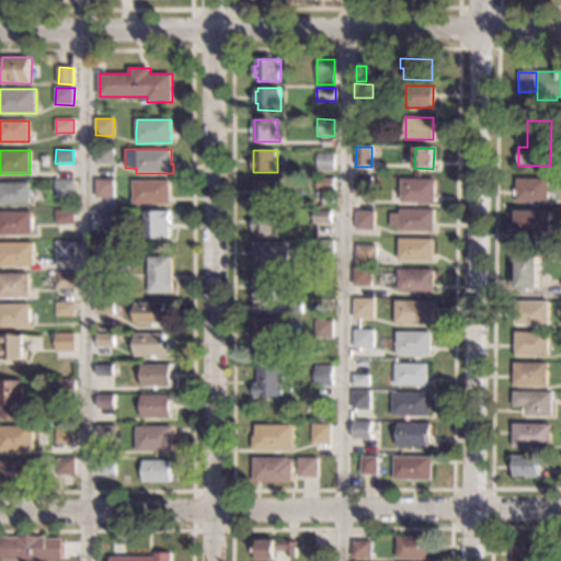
[(333,171),(317,170),(317,153),(333,153),(333,171)]
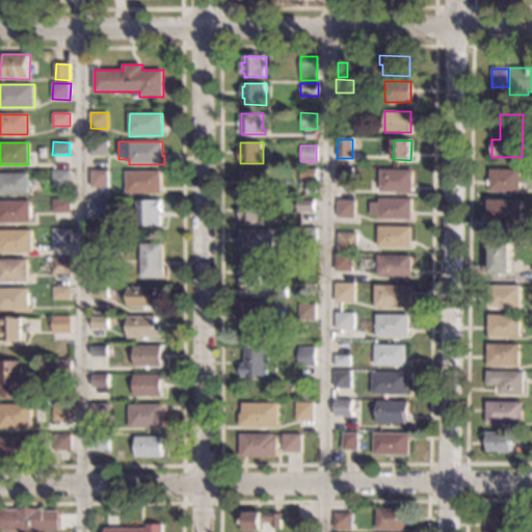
[(352,168),(352,188),(337,188),(337,168),(352,168)]
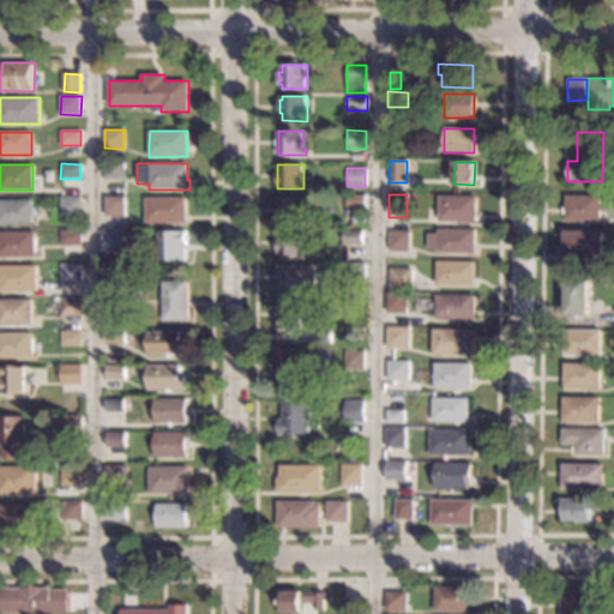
[(365,210),(347,210),(347,196),(365,196),(365,210)]
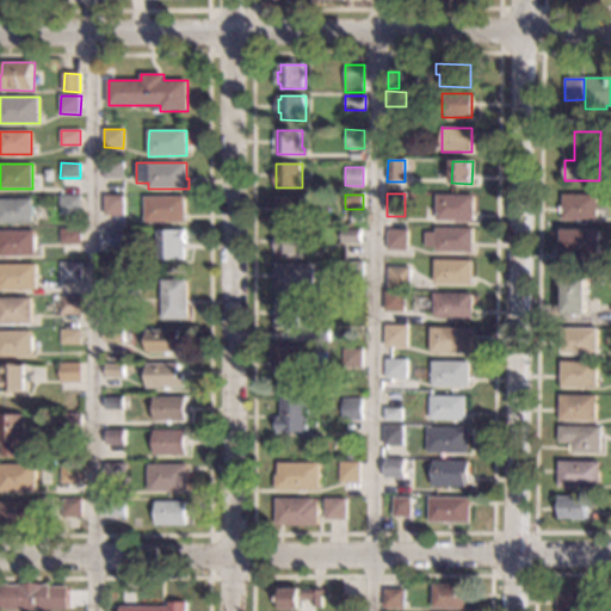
[(597,204),(608,204),(608,211),(597,211),(597,221),(563,220),(563,195),(597,195),(597,204)]
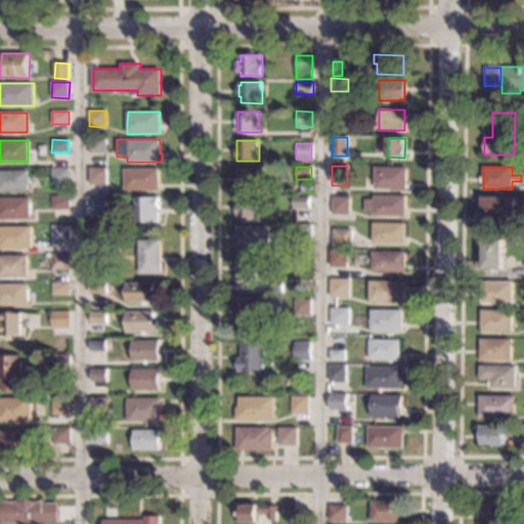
[(69,183),(52,184),(52,168),(69,168),(69,183)]
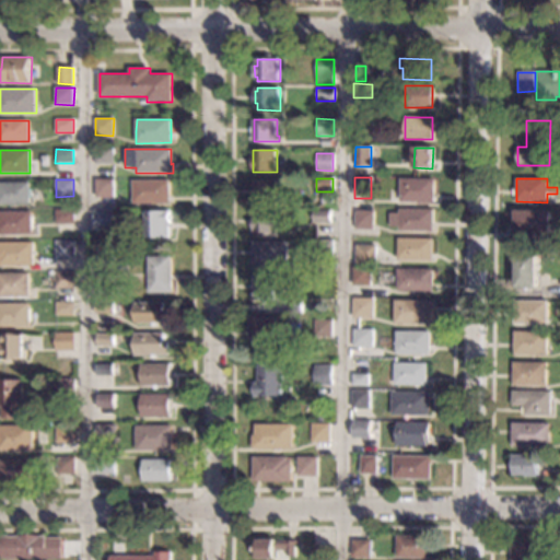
[(114,198),(95,197),(95,179),(114,179),(114,198)]
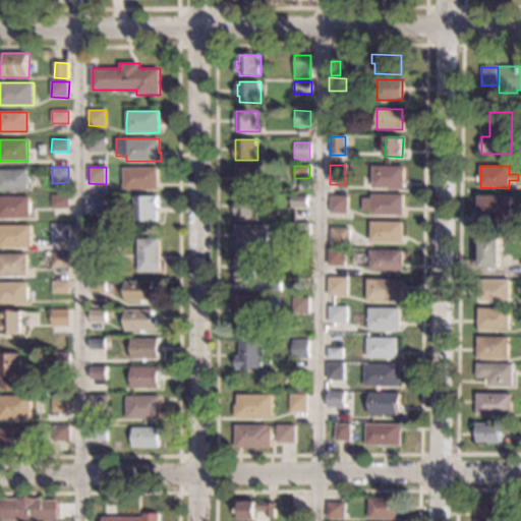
[(403,189),(371,188),(372,167),(404,167),(403,189)]
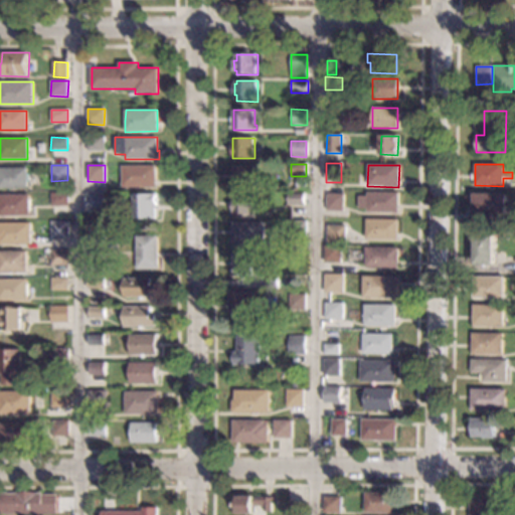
[(156,187),(122,187),(122,166),(156,166),(156,187)]
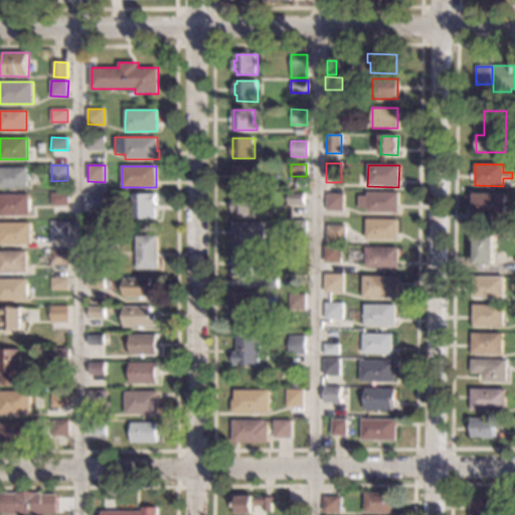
[(254,182),(256,182),(256,186),(232,186),(232,166),(254,166),(254,182)]
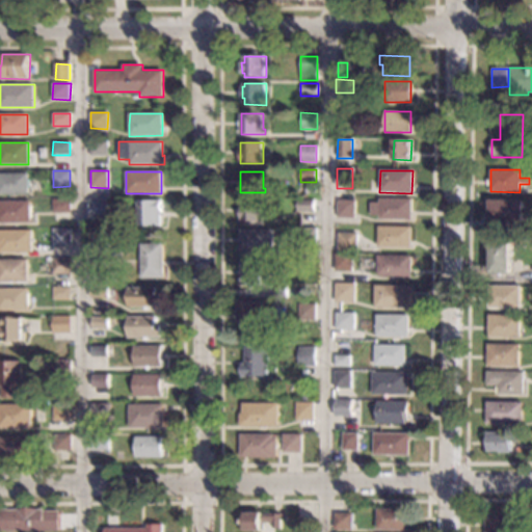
[(29,194),(0,194),(0,174),(28,174),(29,194)]
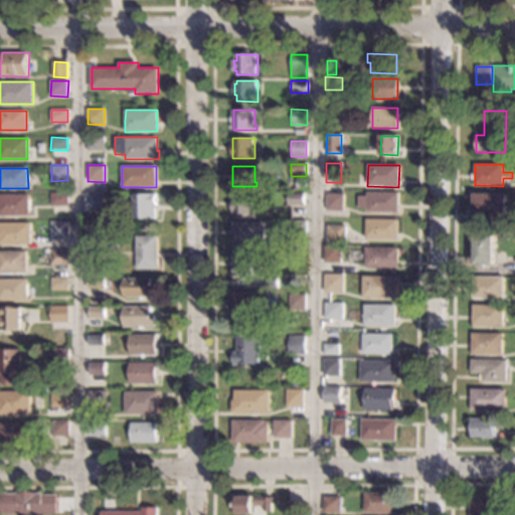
[(108,202),(104,202),(104,208),(87,208),(87,192),(108,192),(108,202)]
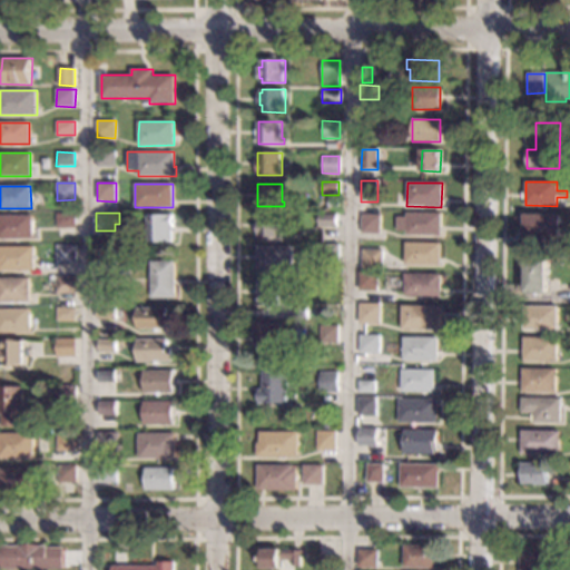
[(440,236),(408,235),(408,213),(413,214),(441,214),(440,236)]
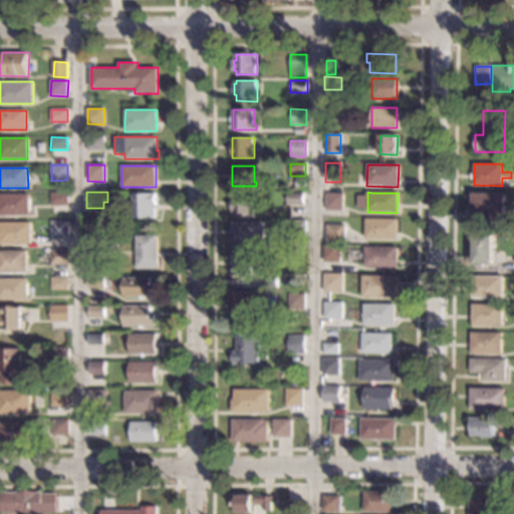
[(67,206),(51,206),(51,193),(68,193),(67,206)]
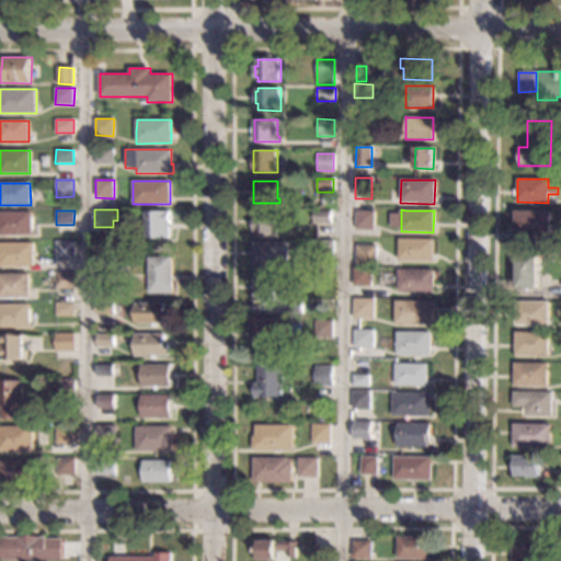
[(330,224),(313,224),(313,210),(330,210),(330,224)]
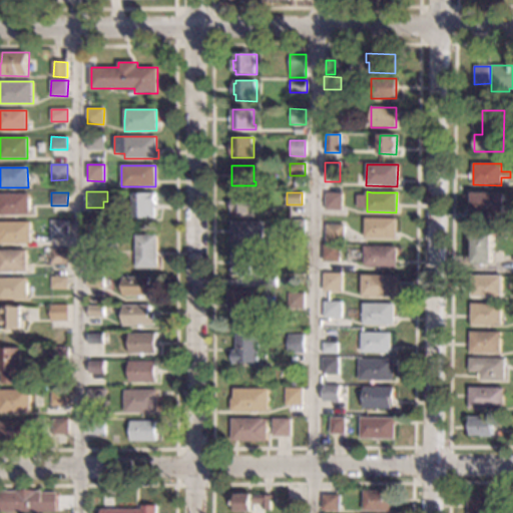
[(505,215),(473,215),(473,192),(505,193),(505,215)]
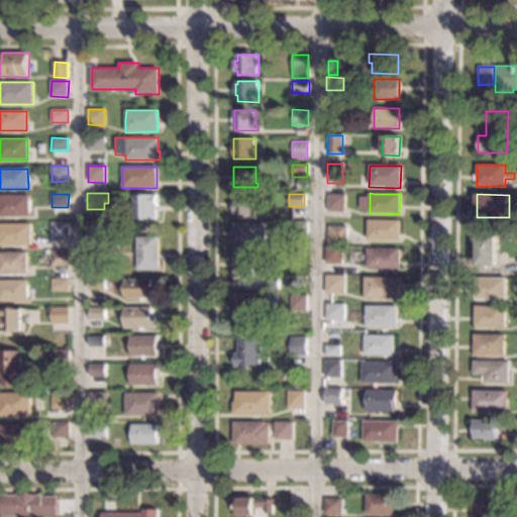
[(254,215),(233,215),(233,195),(254,195),(254,215)]
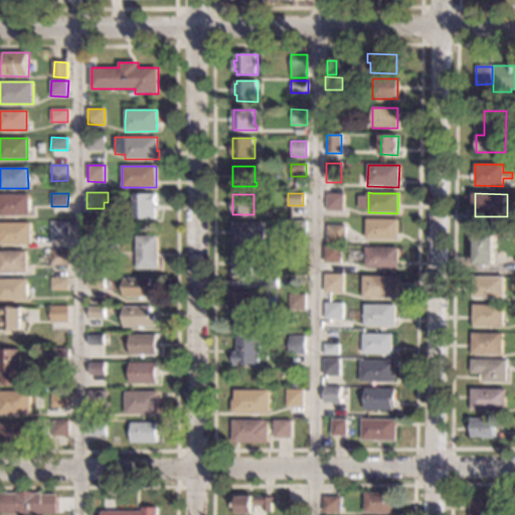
[(343,211),(326,211),(326,194),(328,194),(343,194),(343,211)]
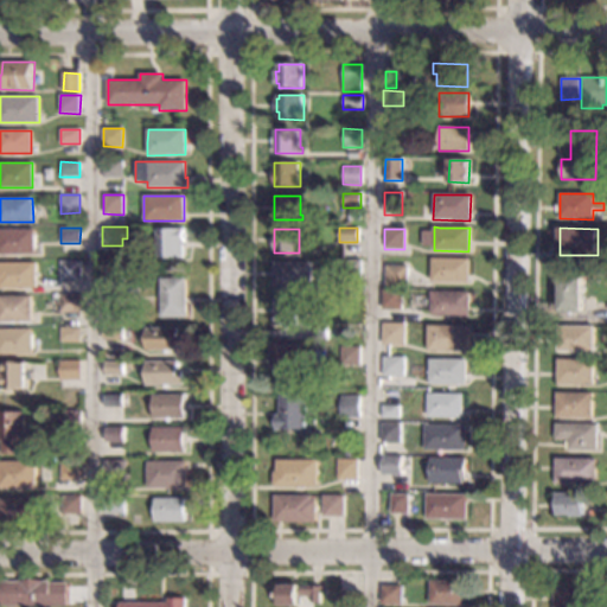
[(34,254),(0,254),(0,230),(34,230),(34,254)]
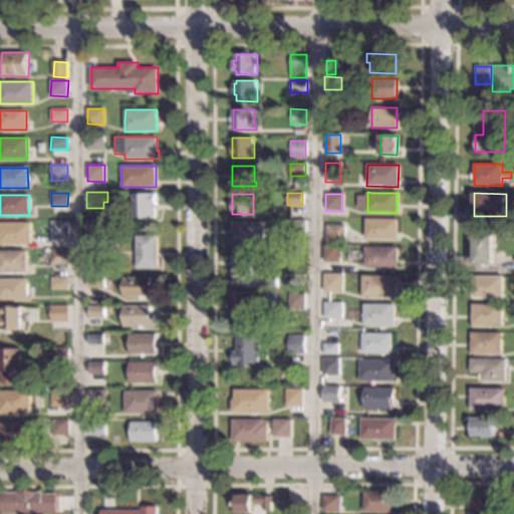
[(155,205),(154,205),(154,218),(132,219),(132,195),(155,195),(155,205)]
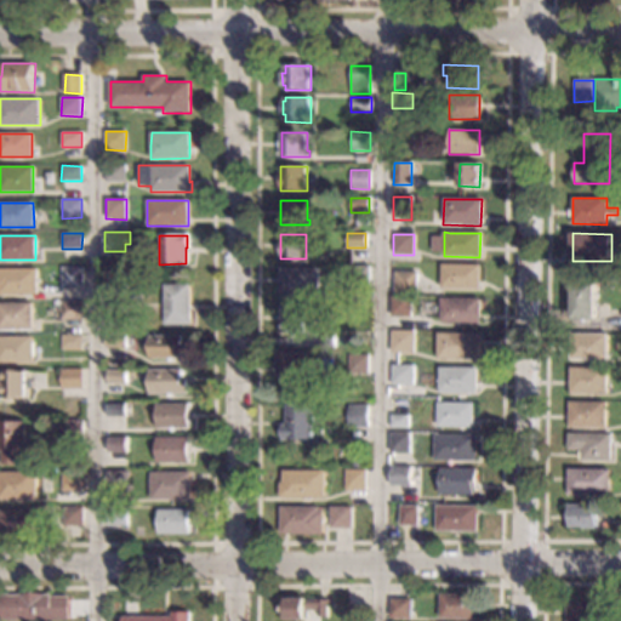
[(480,289),(442,288),(442,265),(480,266),(480,289)]
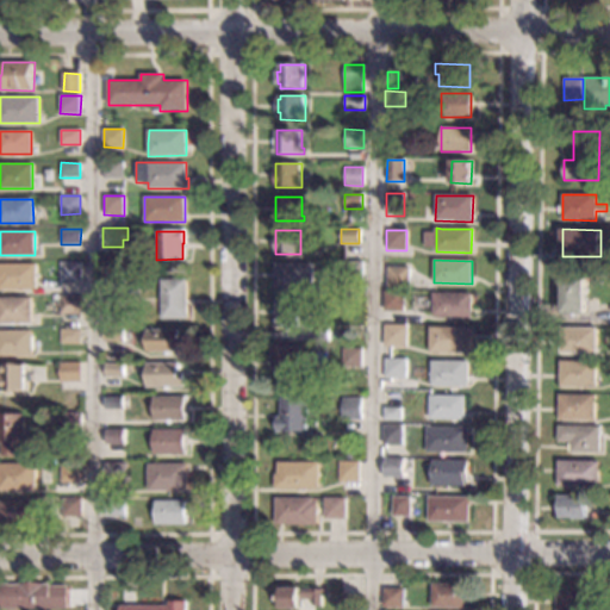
[(362,281),(343,281),(343,261),(362,261),(362,281)]
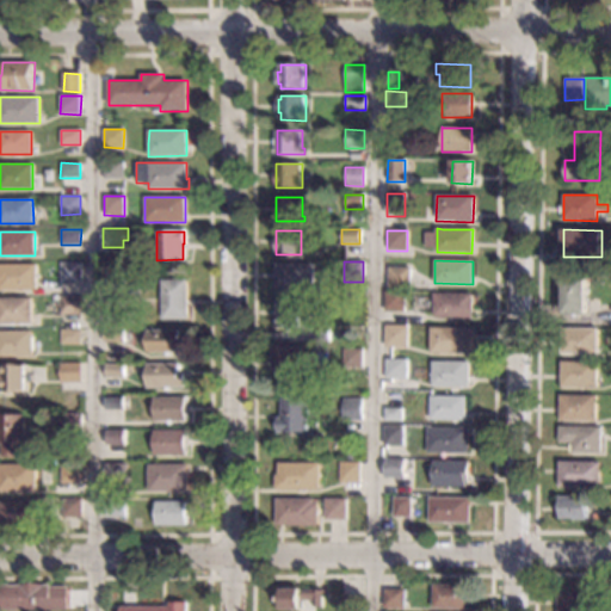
[(80,264),(80,284),(60,284),(61,263),(80,264)]
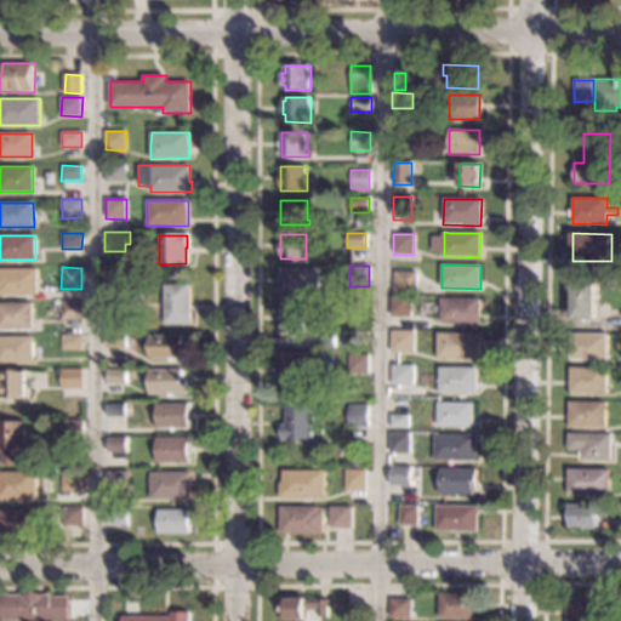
[(318,295),(279,295),(279,268),(318,268),(318,295)]
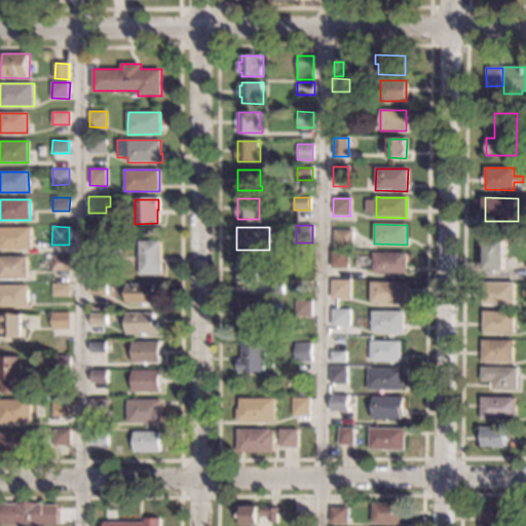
[(32,250),(0,250),(0,228),(32,228),(32,250)]
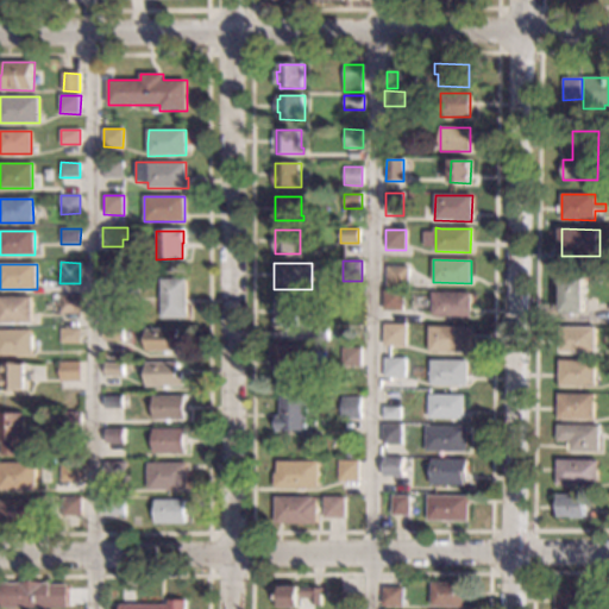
[(409,267),(408,289),(387,288),(388,267),(409,267)]
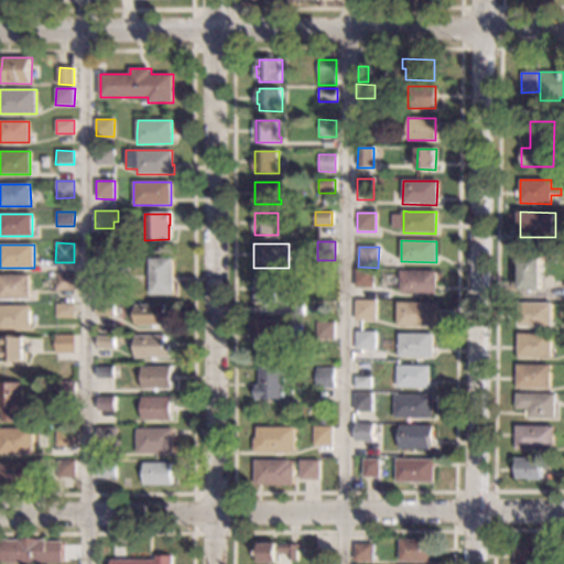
[(542,258),(541,291),(520,290),(520,258),(542,258)]
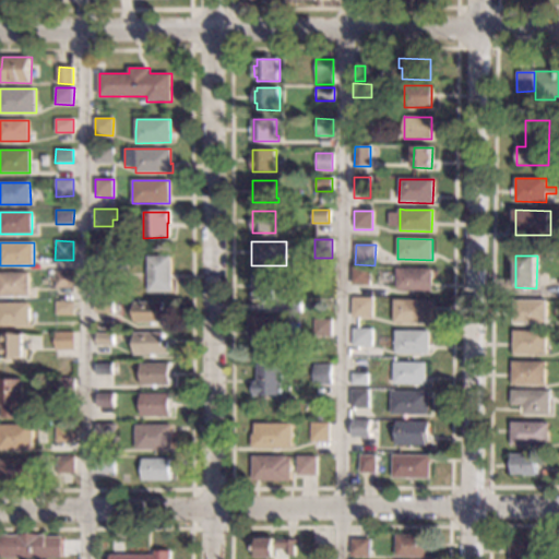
[(170,293),(146,293),(146,257),(170,257),(170,293)]
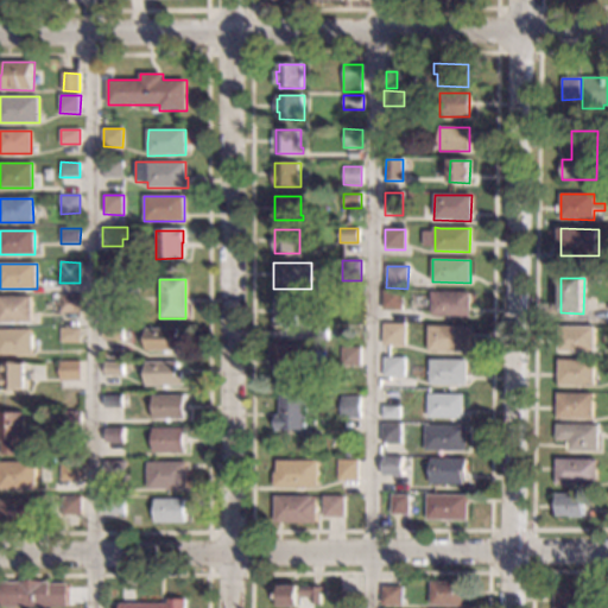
[(403,310),(384,310),(384,291),(403,291),(403,310)]
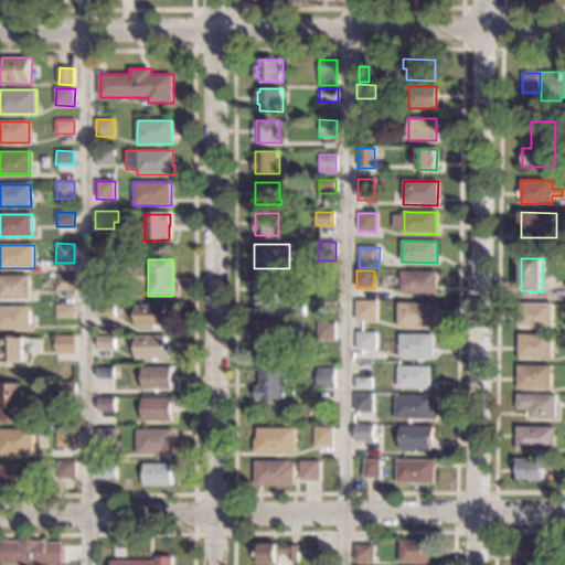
[(437,294),(402,292),(402,272),(437,273),(437,294)]
